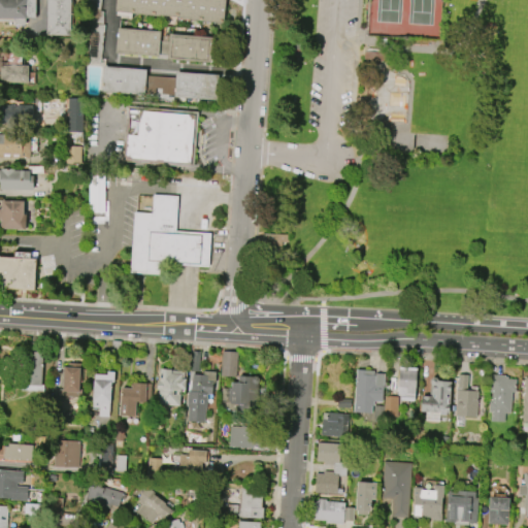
[(0,0),(0,21),(12,21),(12,27),(27,27),(27,20),(36,20),(36,0),(0,0)]
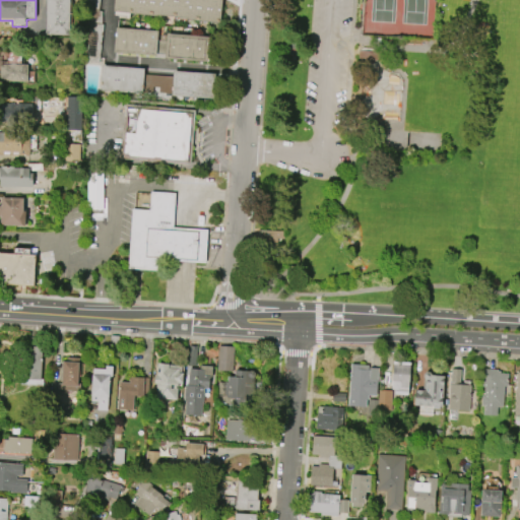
[(45,0),(69,0),(69,35),(45,35),(45,0)]
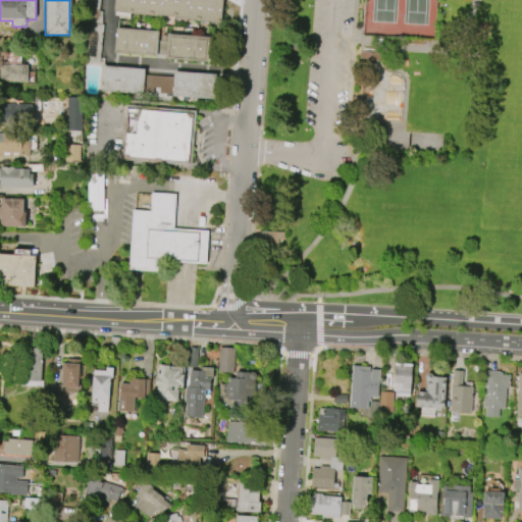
[(101,0),(100,11),(102,11),(103,12),(102,24),(104,24),(102,41),(100,61),(98,60),(98,62),(86,61),(86,56),(87,56),(91,23),(88,23),(89,10),(88,10),(88,0),(101,0)]
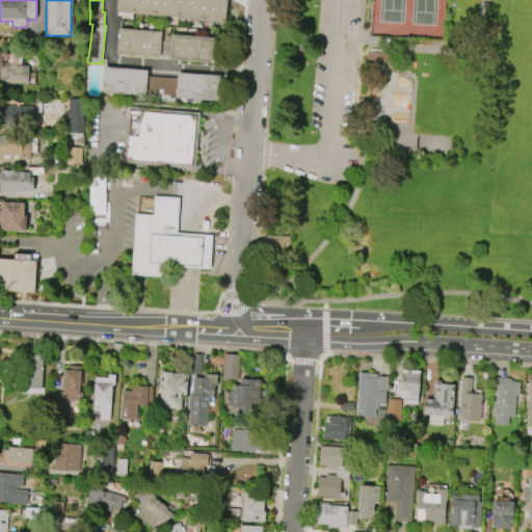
[(115,0),(225,0),(223,23),(115,11),(115,0)]
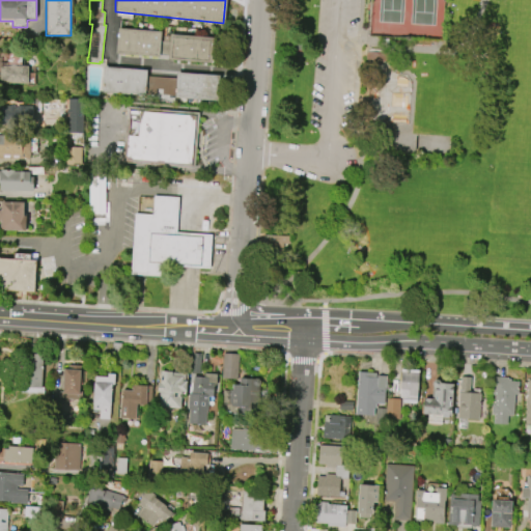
[(117,28),(161,32),(159,57),(115,54),(117,28)]
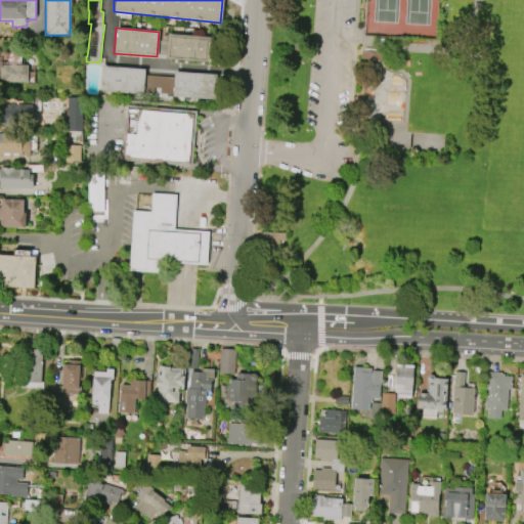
[(167,34),(210,37),(208,61),(165,58),(167,34)]
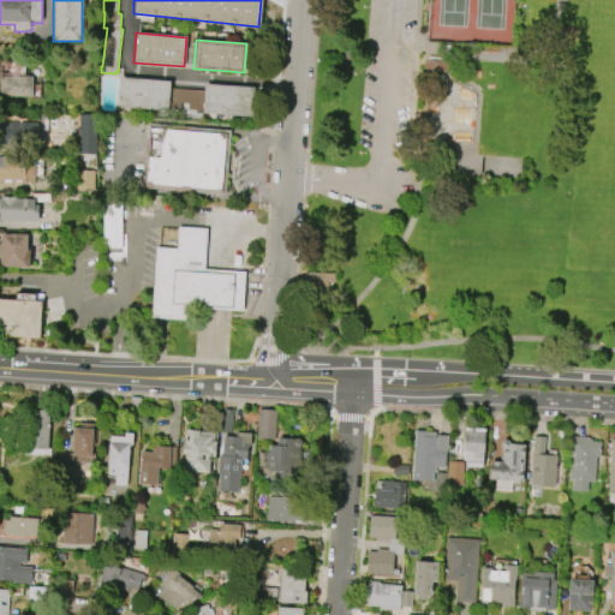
[(0,76),(10,76),(11,65),(17,58),(25,66),(25,76),(33,76),(31,97),(0,97),(0,76)]
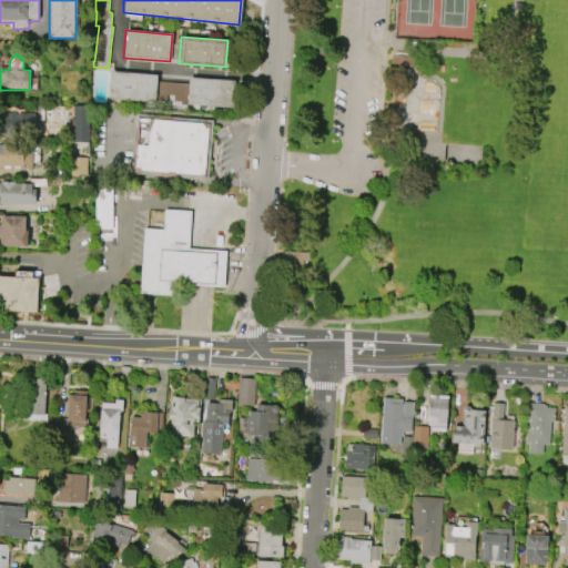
[(392,54),(392,66),(412,67),(412,56),(392,54)]
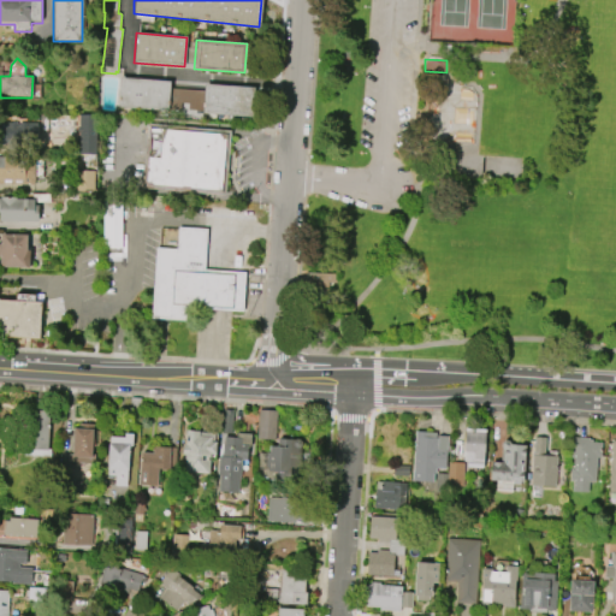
[(119,77),(117,108),(167,112),(170,81),(119,77)]
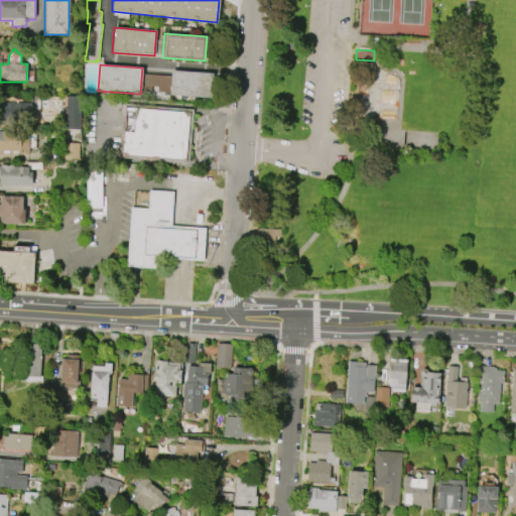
[(171,70),(168,96),(211,99),(213,74),(171,70)]
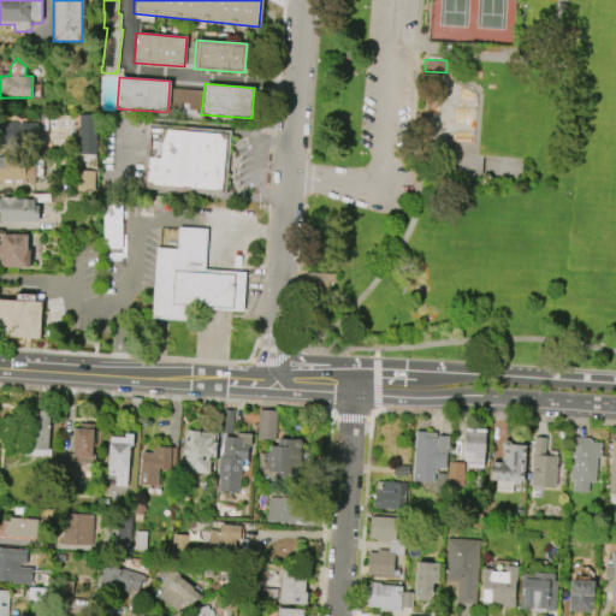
[(70,116),(70,130),(41,129),(41,114),(70,116)]
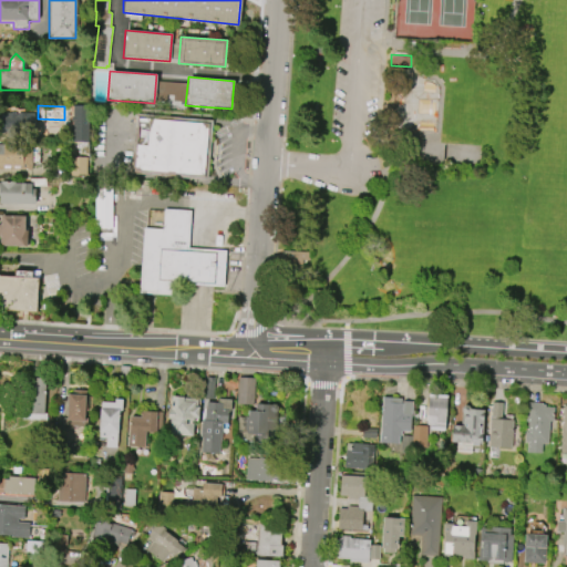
[(90,105),(72,105),(71,142),(89,143),(90,105)]
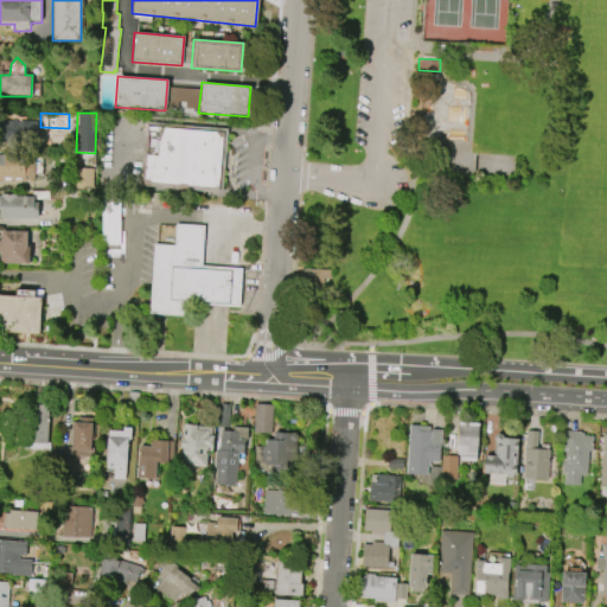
[(0,120),(36,120),(36,142),(0,142),(0,120)]
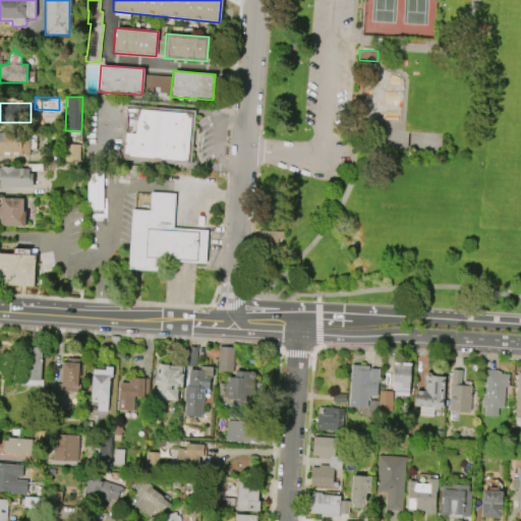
[(124,105),(194,111),(189,165),(119,159),(124,105)]
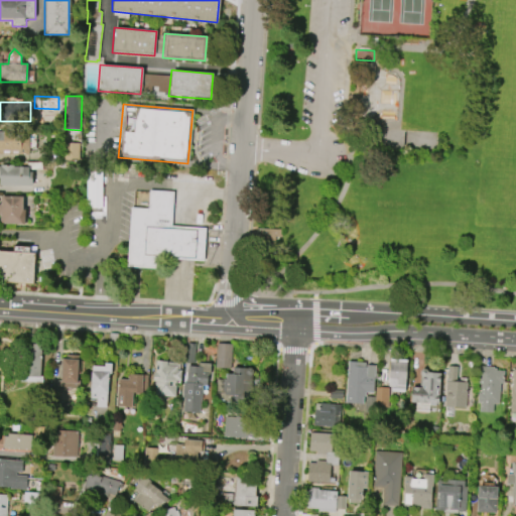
[(81,142),(81,130),(65,130),(65,136),(68,136),(68,142),(81,142)]
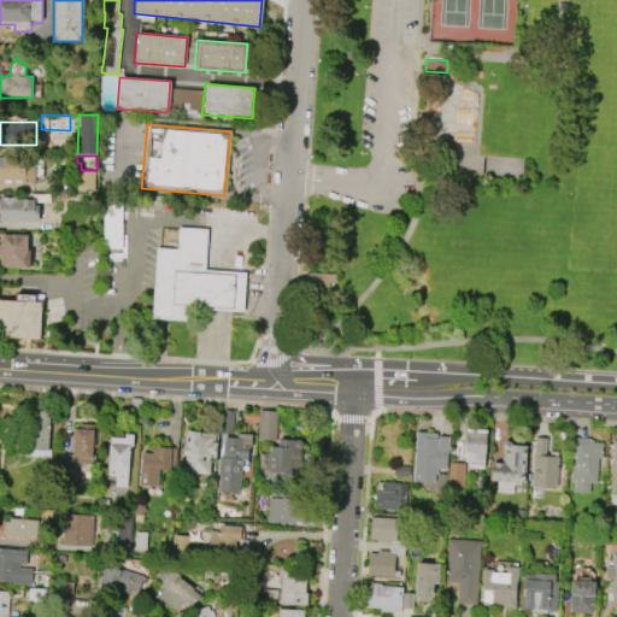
[(0,184),(0,157),(34,157),(34,160),(42,160),(42,177),(34,177),(34,184),(0,184)]
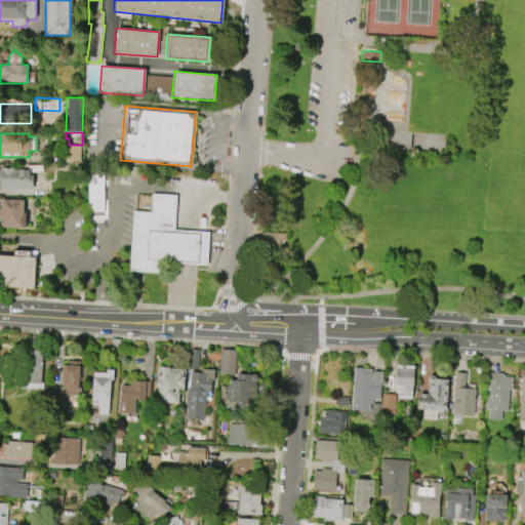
[(80,163),(80,146),(66,146),(66,163),(80,163)]
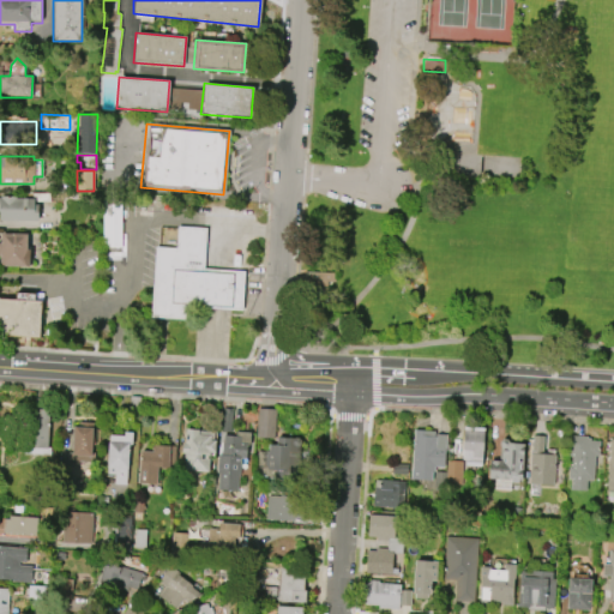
[(0,197),(0,221),(37,221),(37,204),(34,204),(34,197),(0,197)]
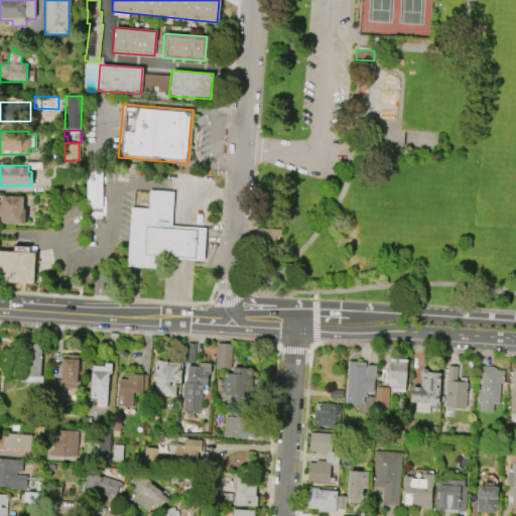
[(130,208),(126,267),(136,267),(168,269),(168,259),(177,260),(204,261),(206,228),(171,226),(172,191),(149,190),(148,209),(130,208)]
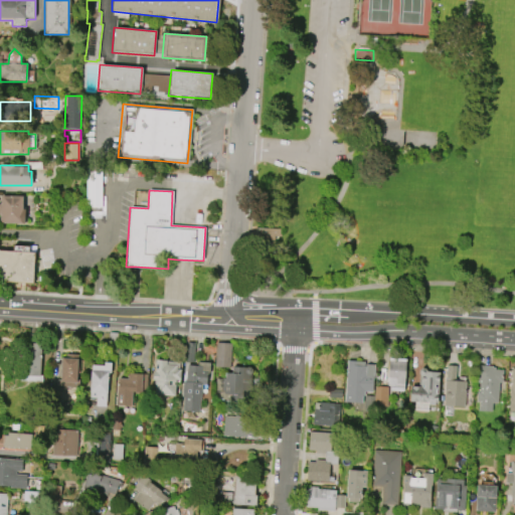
[(0,195),(0,223),(24,224),(24,208),(22,208),(22,196),(0,195)]
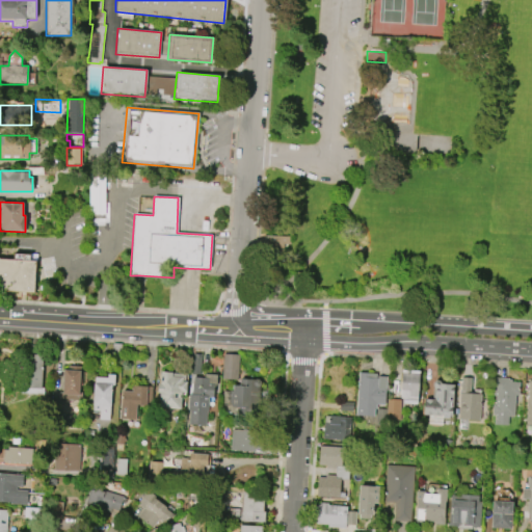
[(266,236),(290,237),(289,247),(265,245),(266,236)]
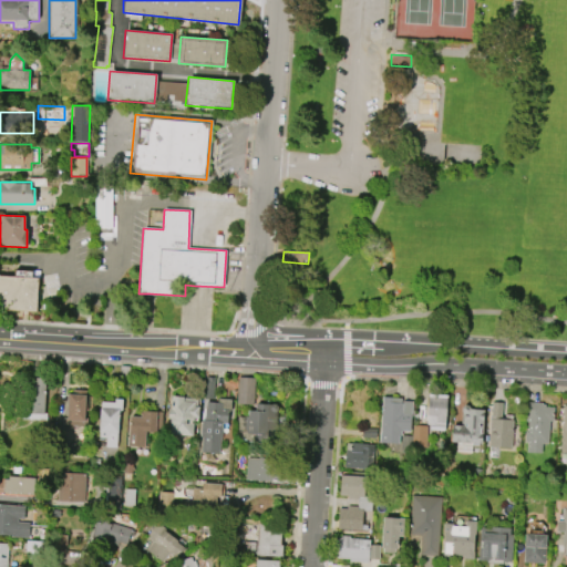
[(0,275),(0,311),(35,313),(38,277),(0,275)]
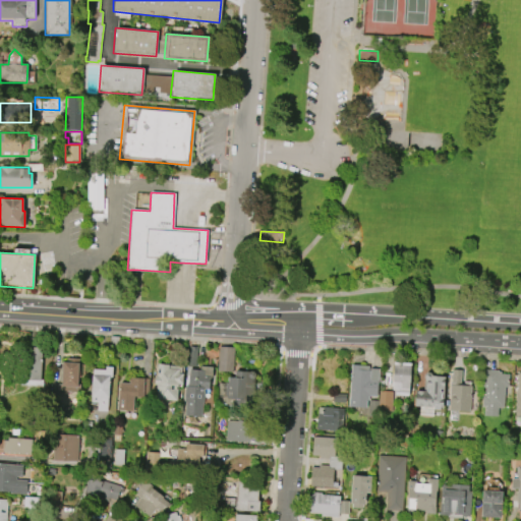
[(110,352),(111,337),(119,337),(118,352),(110,352)]
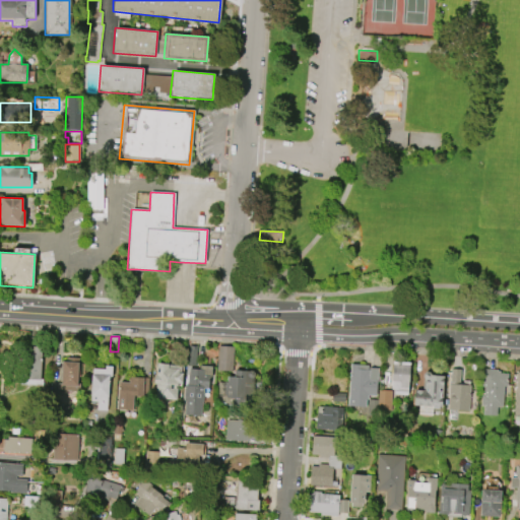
[(198,346),(197,366),(188,365),(189,345),(198,346)]
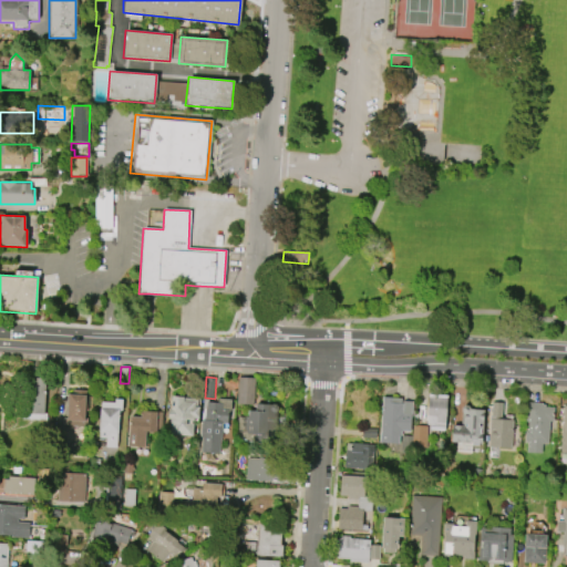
[(254,378),(254,403),(237,403),(238,377),(254,378)]
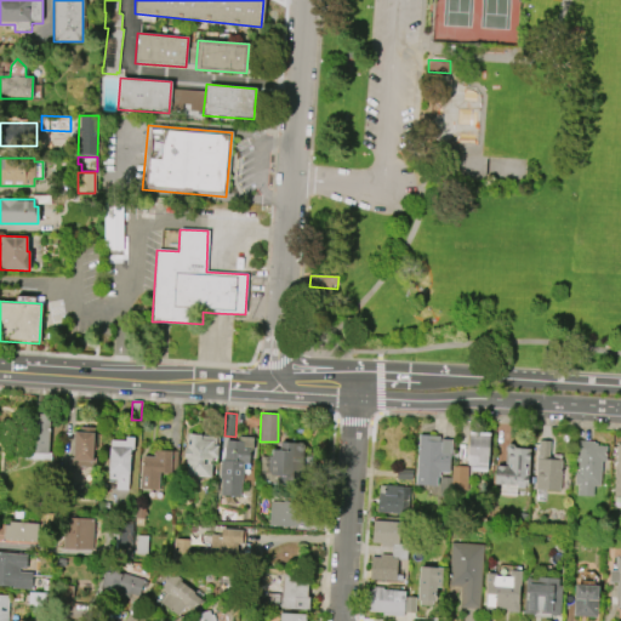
[(51,414),(49,453),(51,453),(51,460),(26,457),(27,443),(30,444),(32,416),(39,417),(39,414),(51,414)]
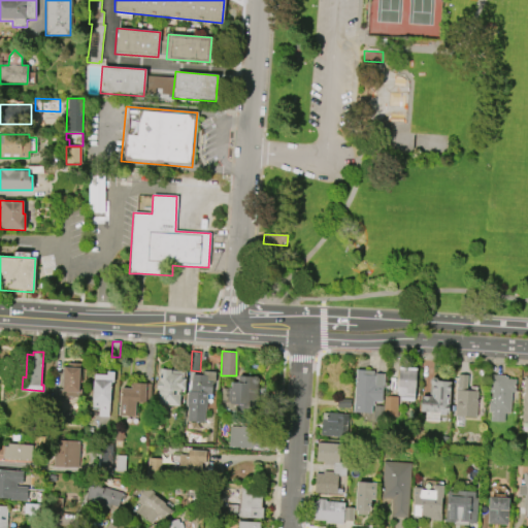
[(51,416),(52,399),(59,399),(60,389),(63,390),(65,367),(68,367),(69,363),(81,364),(80,368),(84,368),(83,383),(79,382),(79,390),(81,390),(80,398),(69,397),(69,400),(60,400),(60,414),(69,415),(69,423),(60,422),(60,416),(51,416)]
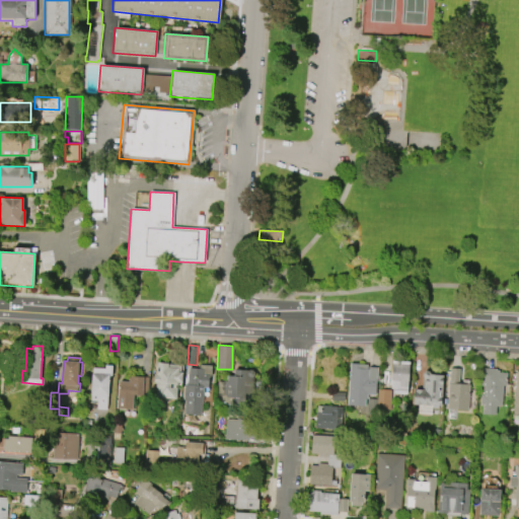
[(390,388),(392,361),(409,362),(408,392),(393,391),(393,388),(390,388)]
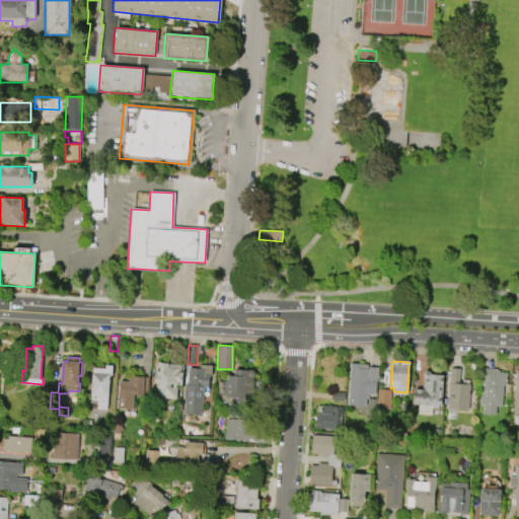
[(177,383),(176,399),(155,398),(156,384),(153,383),(154,374),(156,374),(157,363),(180,365),(180,372),(182,372),(181,383),(177,383)]
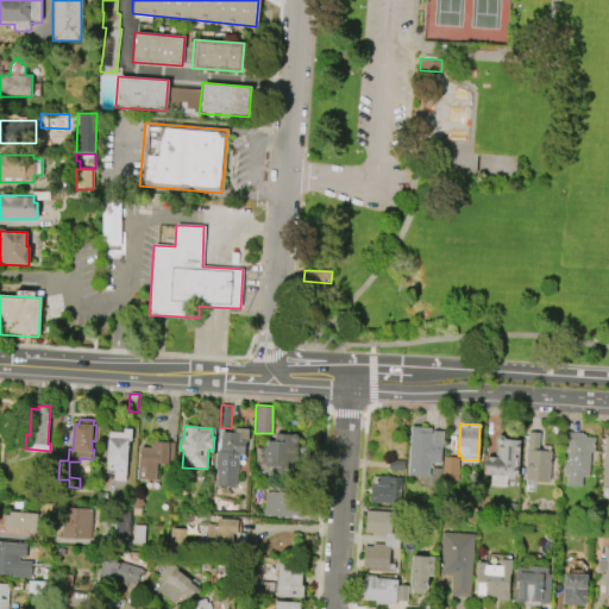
[(409,475),(412,426),(432,427),(432,433),(433,433),(433,431),(446,432),(446,447),(443,447),(441,463),(432,463),(432,468),(429,468),(429,476),(409,475)]
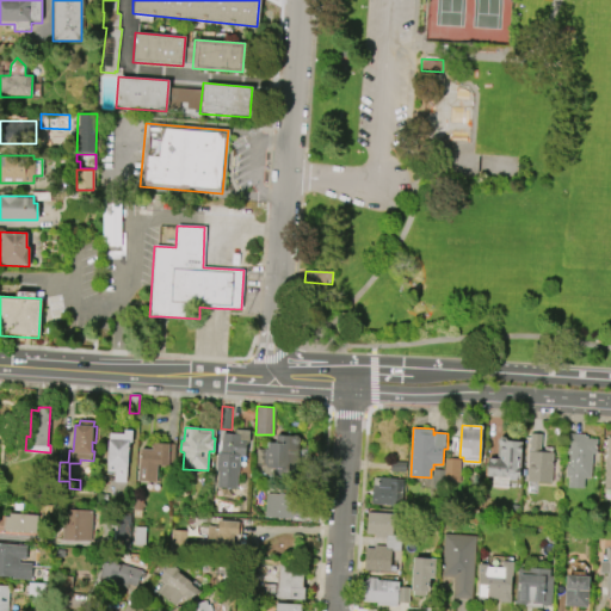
[(239,456),(236,488),(216,486),(217,470),(215,470),(216,452),(220,452),(221,432),(234,433),(235,430),(248,431),(247,443),(245,443),(244,456),(239,456)]
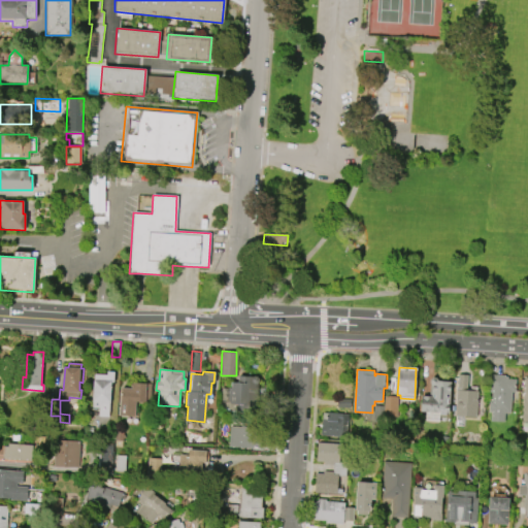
[(109,372),(113,372),(113,383),(110,383),(110,397),(109,403),(108,403),(107,417),(98,417),(98,408),(92,407),(94,374),(106,374),(106,372),(109,372)]
